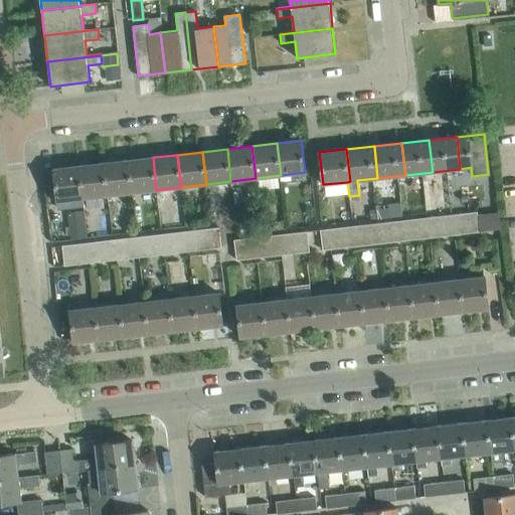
[(156,190),(153,157),(128,160),(132,192),(156,190)]
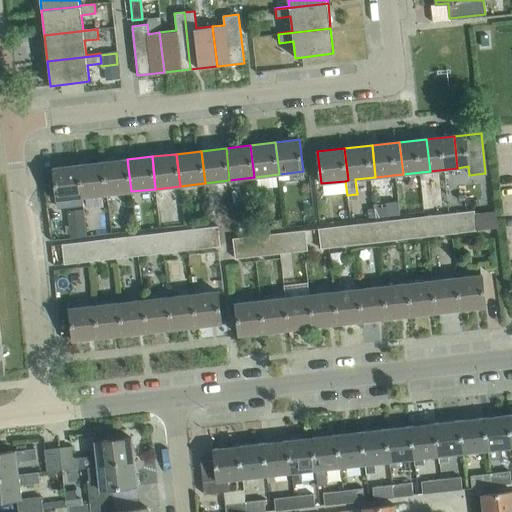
[(131,191),(127,159),(102,162),(106,194),(131,191)]
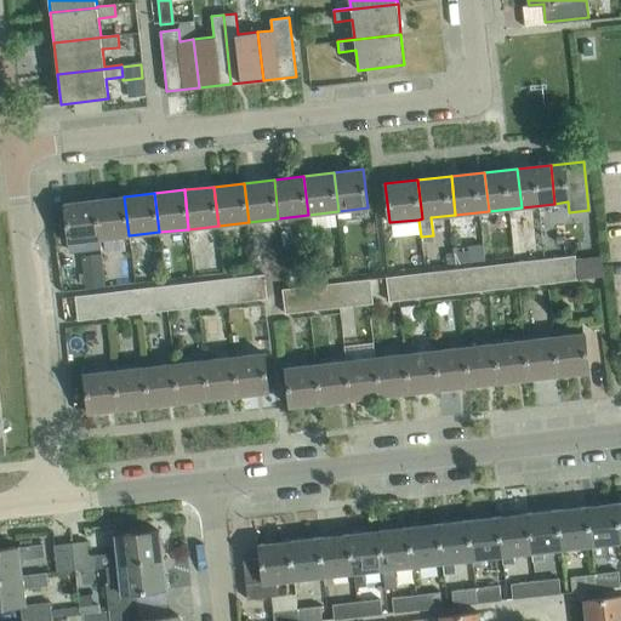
[(129,235),(124,197),(95,200),(98,239),(129,235)]
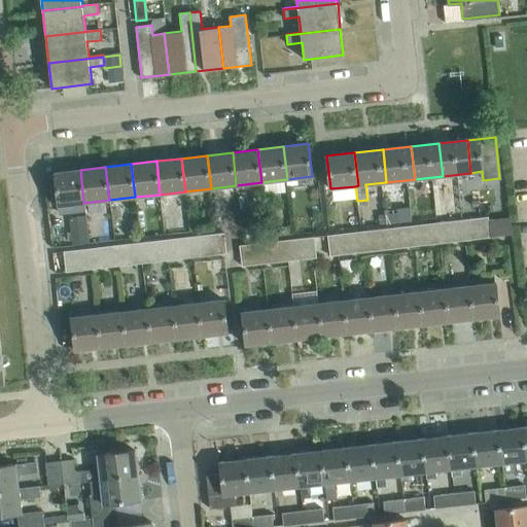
[(83,203),(80,170),(55,173),(59,206),(83,203)]
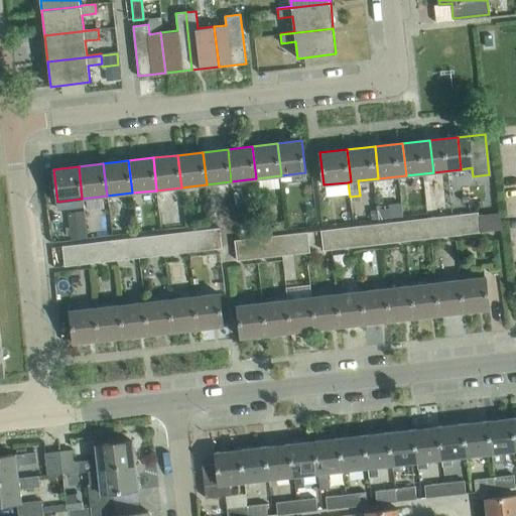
[(391,217),(402,216),(401,206),(390,207),(391,217)]
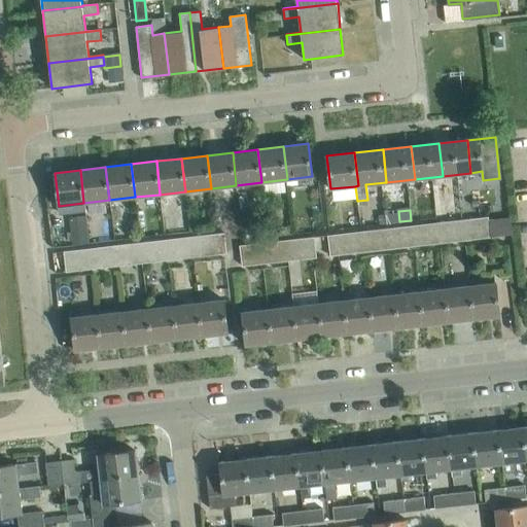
[(85,215),(69,217),(72,244),(89,242),(85,215)]
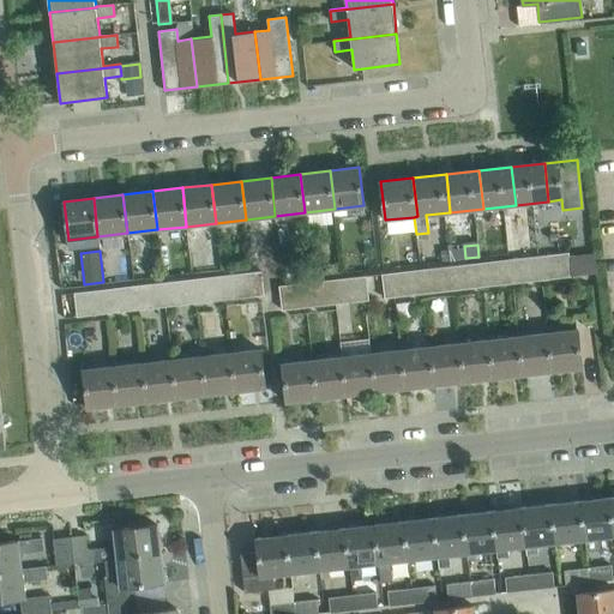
[(570,265),(569,253),(554,254),(557,266),(570,265)]
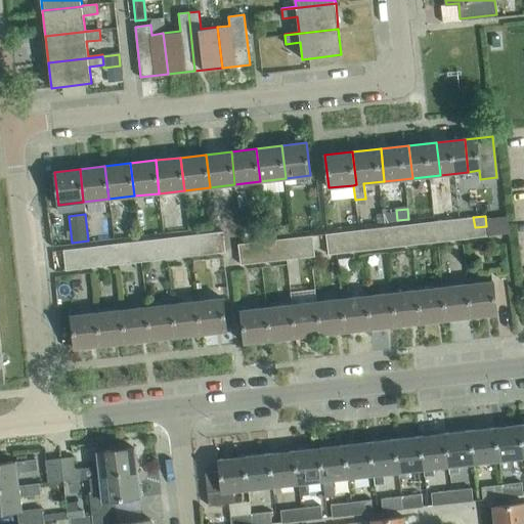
[(475,227),(473,217),(445,220),(446,230),(461,228),(475,227)]
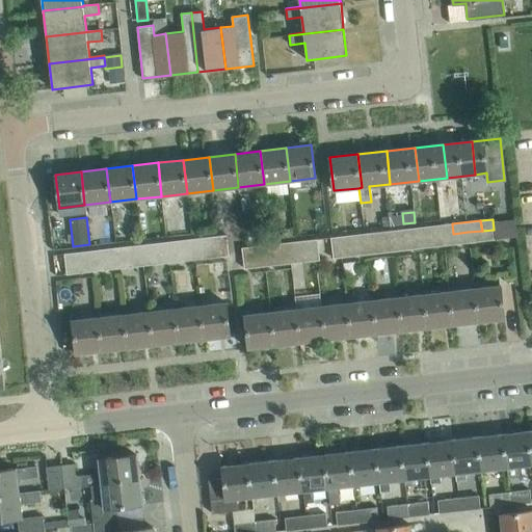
[(453,234),(452,223),(424,227),(425,237),(443,235),(453,234)]
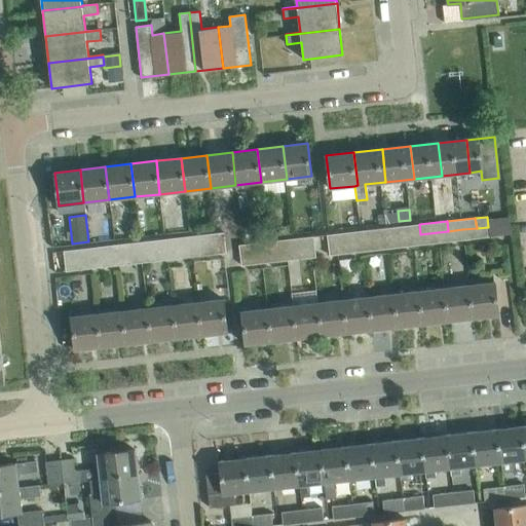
[(420,234),(419,224),(391,227),(392,237),(412,235),(420,234)]
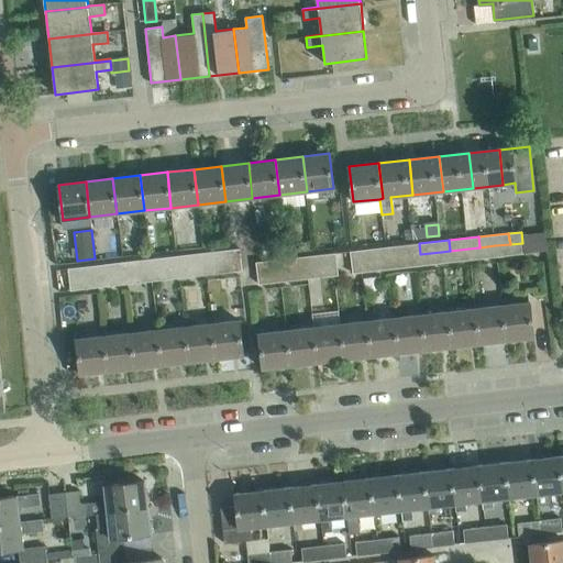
[(420,254),(419,243),(388,247),(389,258),(415,255),(420,254)]
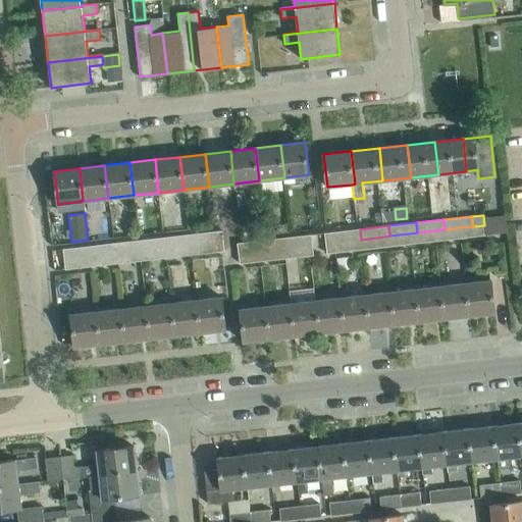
[(484,225),(473,226),(459,227),(461,238),(485,235),(484,225)]
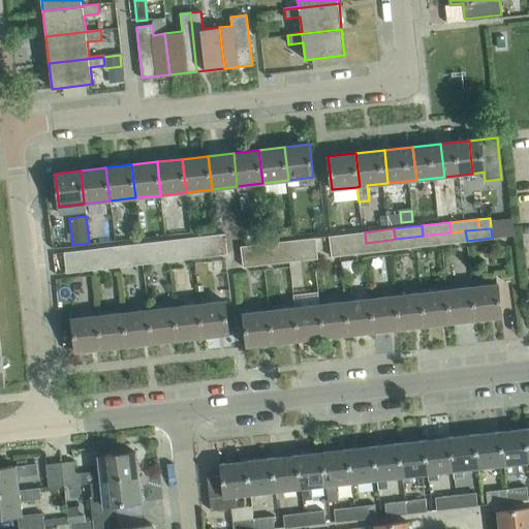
[(465,230),(450,232),(440,234),(441,244),(467,241),(465,230)]
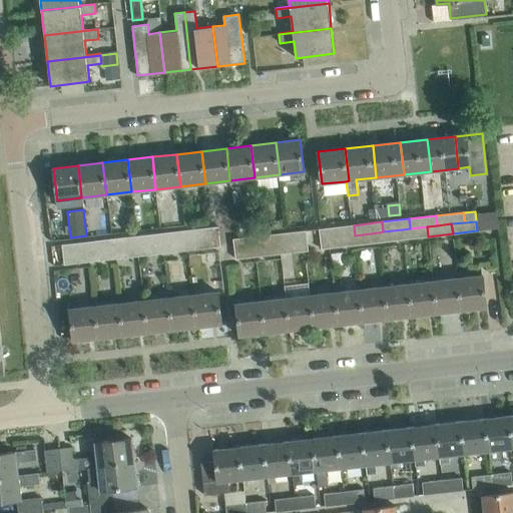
[(355,235),(354,225),(319,229),(320,239),(328,238),(353,235),(355,235)]
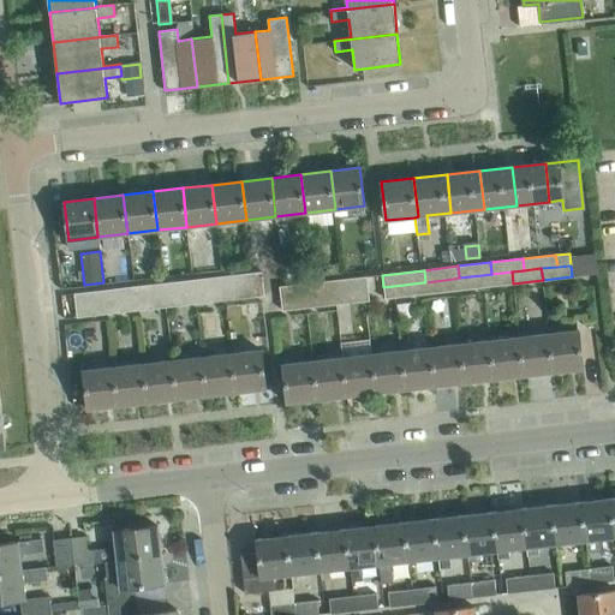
[(261,272),(252,273),(254,285),(262,284),(261,272)]
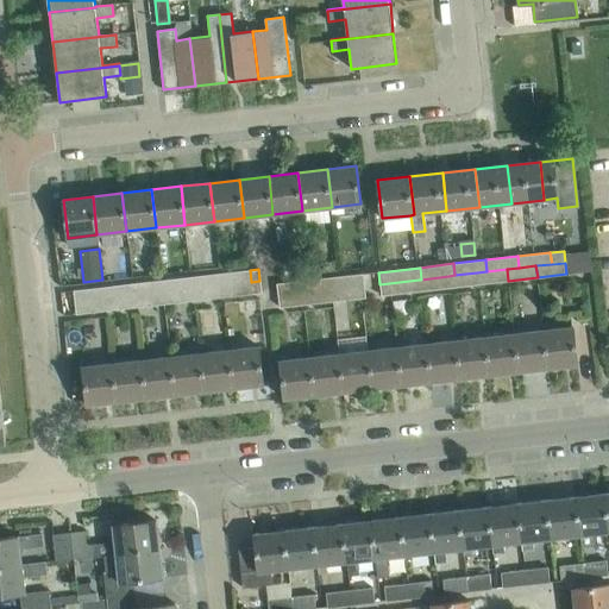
[(508,281),(507,269),(487,271),(477,272),(478,284),(508,281)]
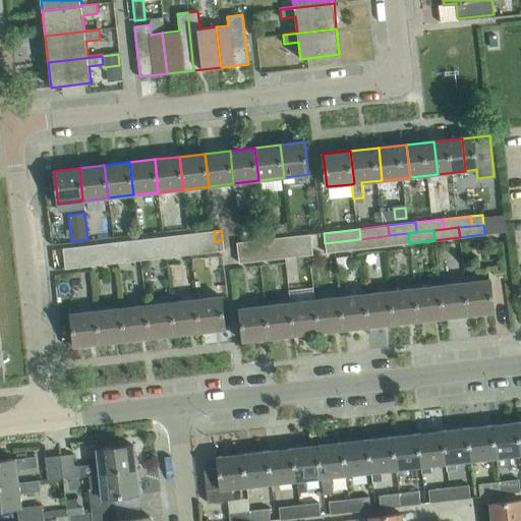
[(215,241),(214,231),(188,234),(189,244),(190,244),(215,241)]
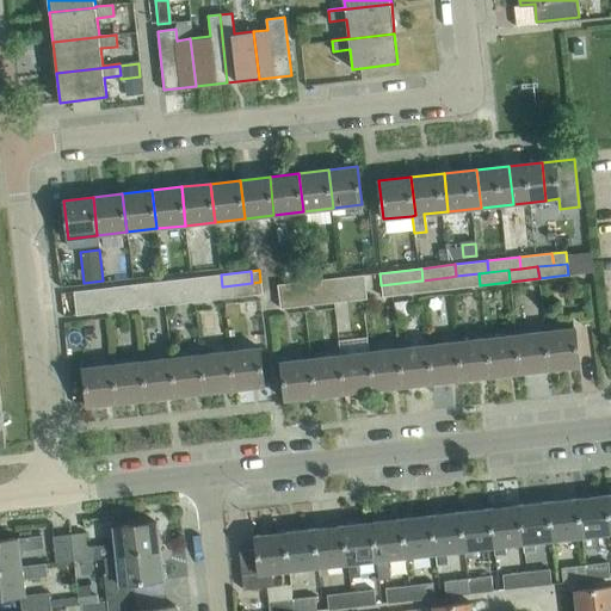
[(479,273),(456,276),(450,277),(451,289),(480,285),(479,273)]
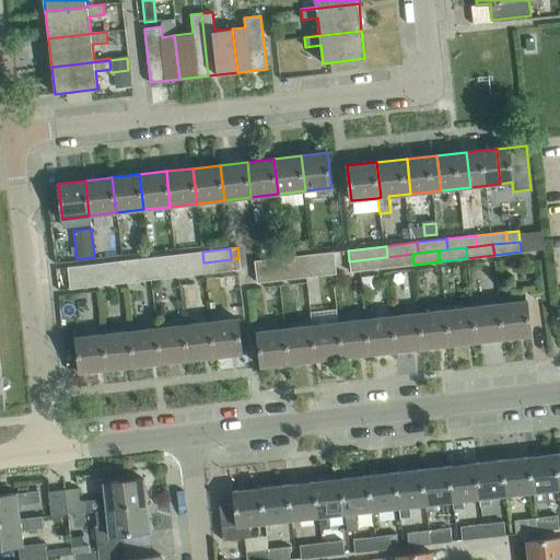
[(203,263),(202,252),(175,255),(177,266),(203,263)]
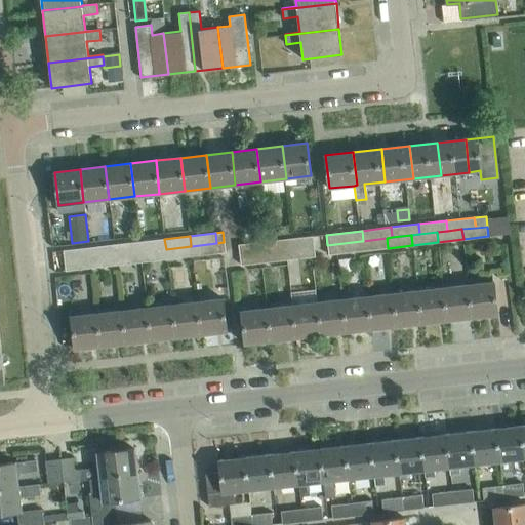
[(312,236),(292,238),(293,248),(313,246),(312,236)]
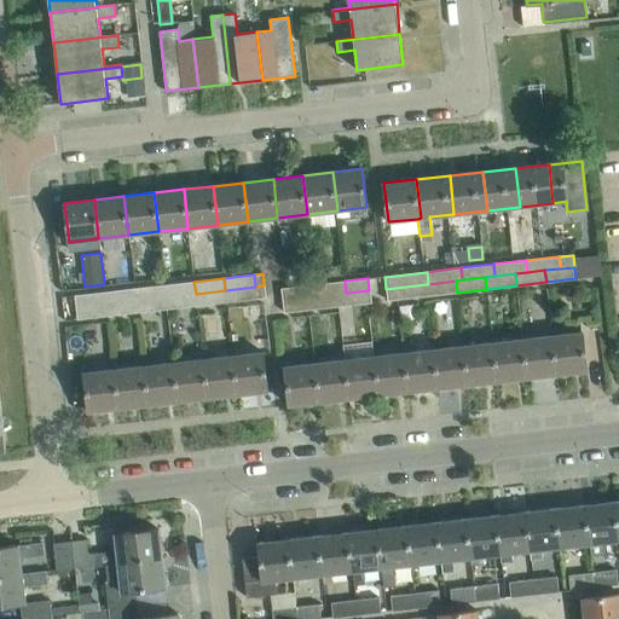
[(346,293),(345,281),(316,284),(317,296),(336,294),(346,293)]
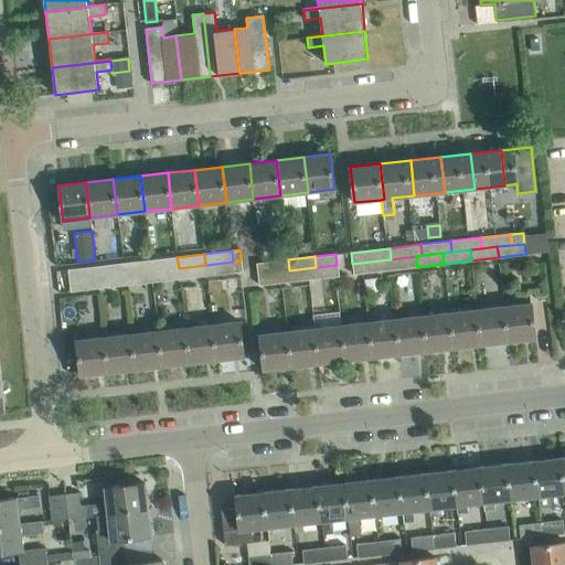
[(416,256),(391,259),(388,259),(390,270),(417,267),(416,256)]
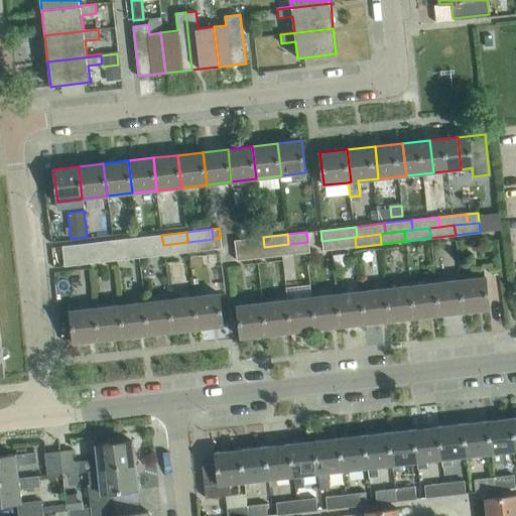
[(163,245),(161,235),(137,238),(138,248),(163,245)]
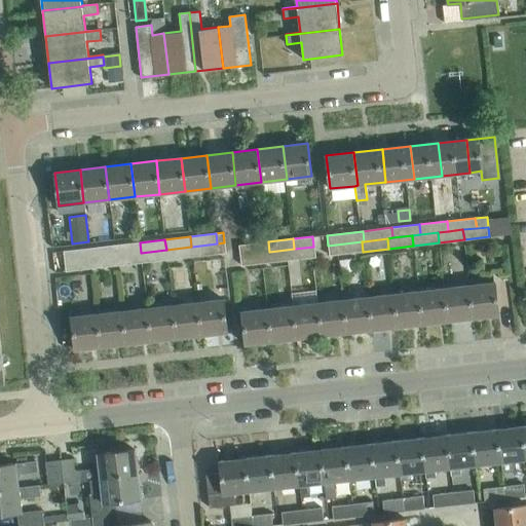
[(269,252),(268,241),(238,246),(240,256),(260,253),(269,252)]
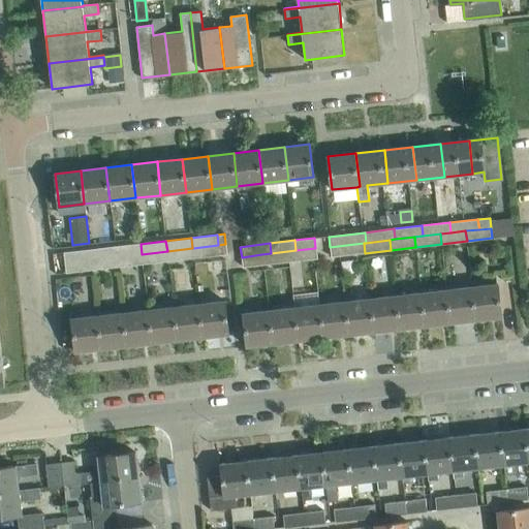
[(365,253),(364,243),(338,246),(339,256),(365,253)]
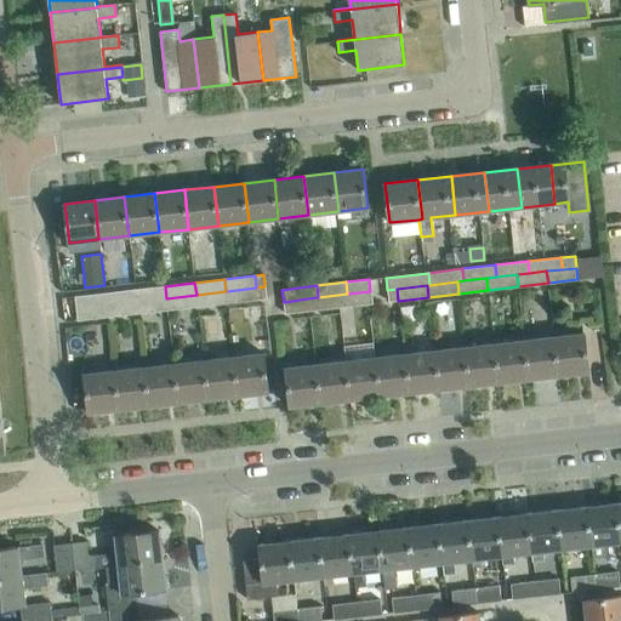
[(166,298),(165,286),(135,290),(136,301),(166,298)]
